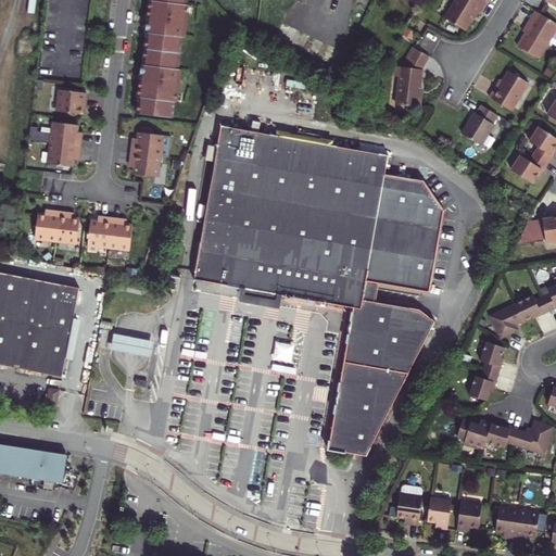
[(186,0),(149,0),(146,32),(147,32),(143,63),(142,63),(138,97),(139,97),(137,113),(172,117),(174,101),(176,101),(180,68),(178,67),(182,36),(185,36),(188,3),(186,3),(186,0)]
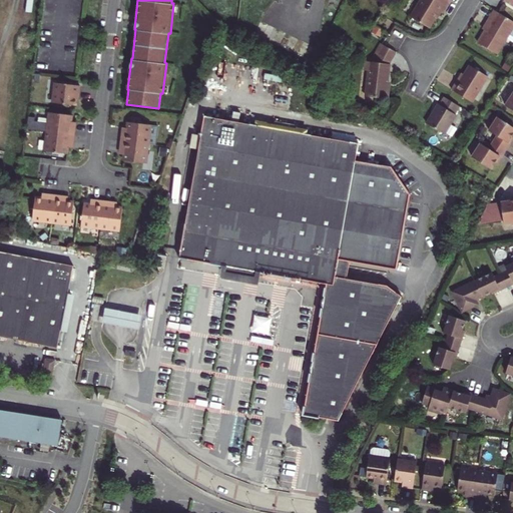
[(450,2),(446,0),(422,0),(410,19),(428,30),(438,14),(442,16),(450,2)]
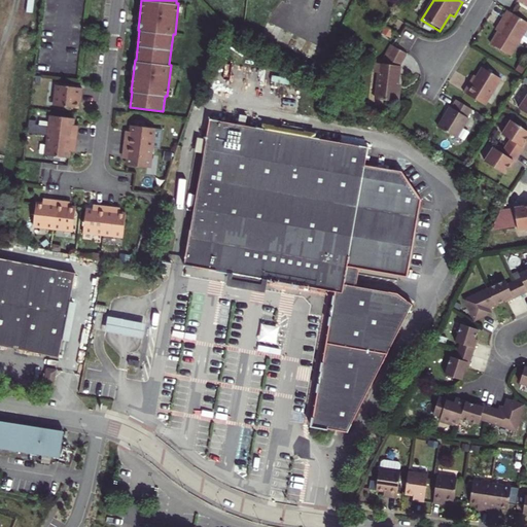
[(526,0),(511,0),(526,9),(526,0)]
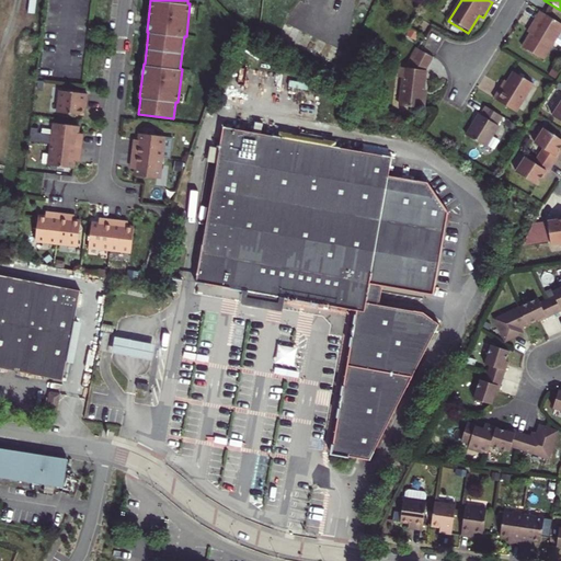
[(560,32),(560,25),(546,16),(536,34),(531,32),(521,49),(542,63),(560,32)]
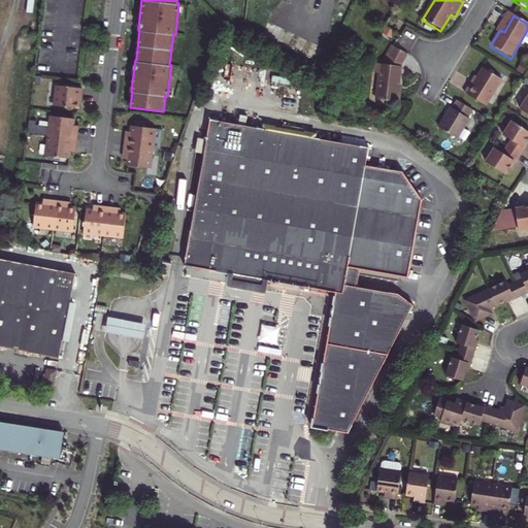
[(359,50),(348,43),(344,48),(357,54),(359,50)]
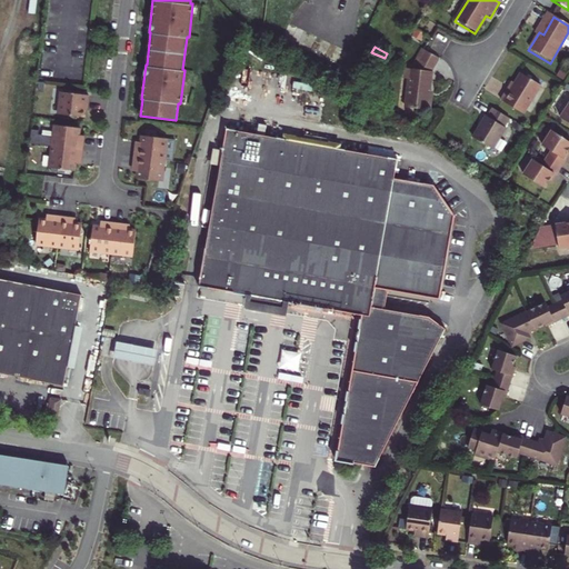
[(440,60),(426,51),(413,71),(406,70),(405,81),(409,82),(406,109),(430,112),(432,100),(429,100),(432,73),(440,60)]
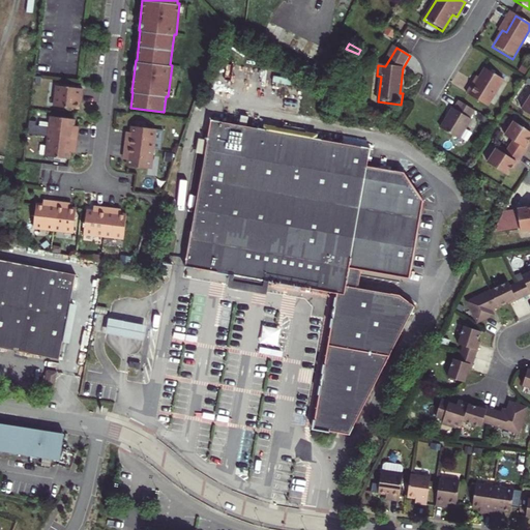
[(505,82),(486,71),(477,86),(475,85),(468,96),(490,109),(505,82)]
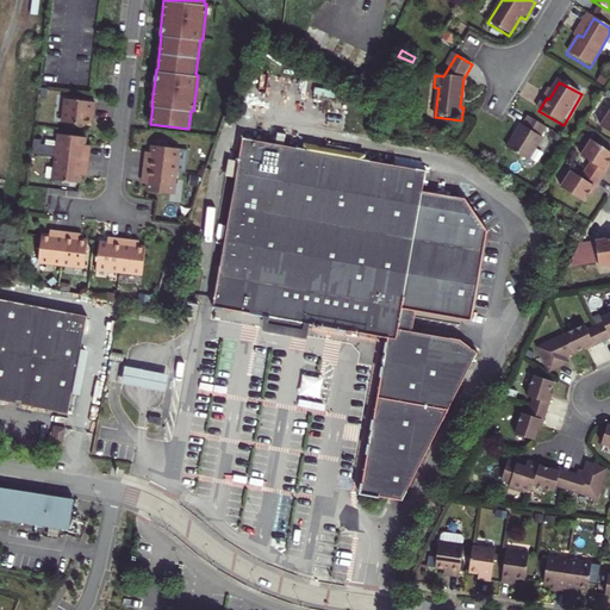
[(66,98),(62,122),(89,125),(91,118),(92,111),(94,111),(94,101),(66,98)]
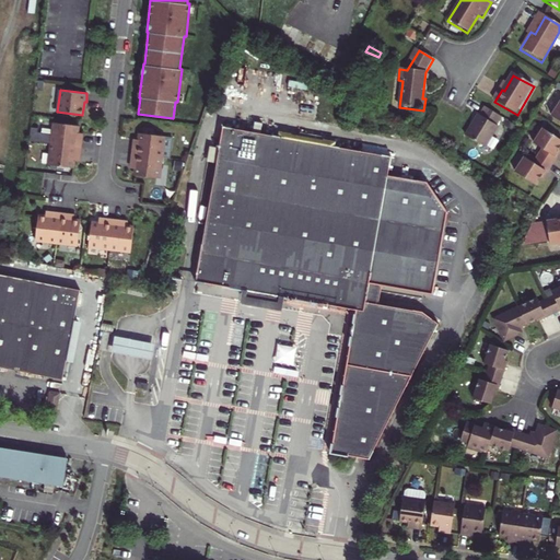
[(504,120),(487,111),(482,118),(481,117),(469,138),(489,150),(501,129),(500,128),(504,120)]
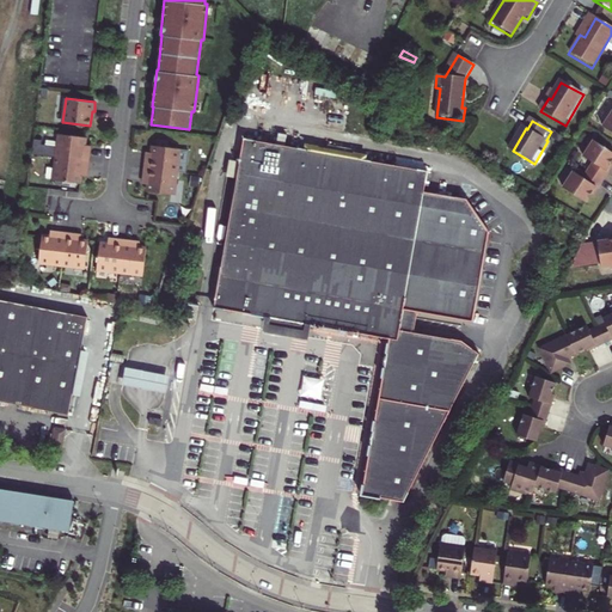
[(59,134),(56,158),(87,160),(89,152),(84,151),(84,145),(85,138),(59,134)]
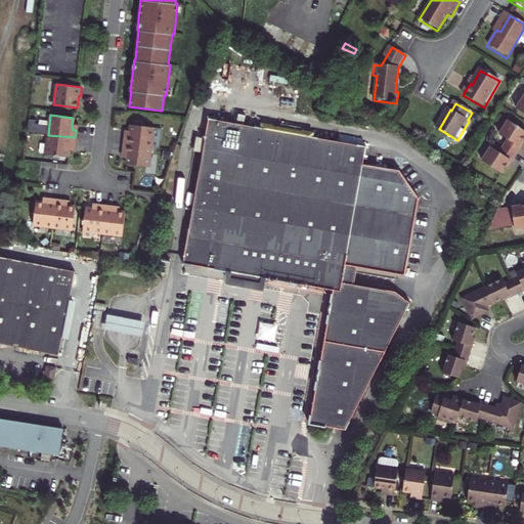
[(351,284),(341,281),(344,268),(345,259),(355,261),(353,270),(402,279),(404,270),(417,202),(399,170),(362,163),(365,145),(206,116),(202,136),(200,151),(179,262),(227,270),(226,279),(257,285),(259,276),(330,289),(306,422),(341,428),(412,303),(394,292),(351,284)]
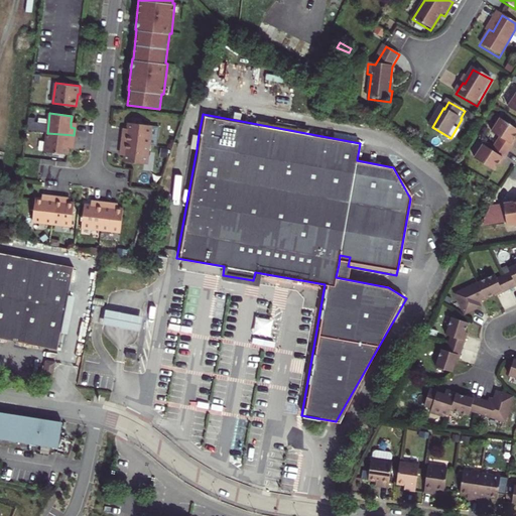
[(498,146),(510,153),(515,146),(513,145),(515,140),(515,129),(502,120),(494,134),(502,139),(498,146)]
